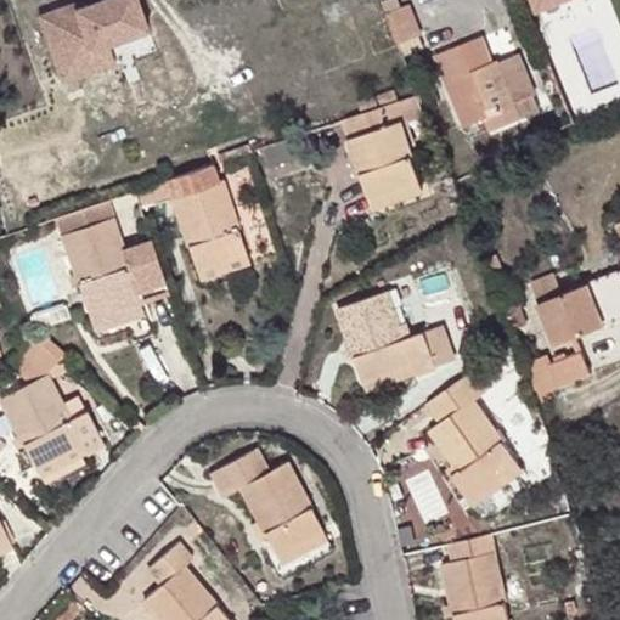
[(73,4),(38,17),(62,84),(130,60),(124,39),(147,31),(136,0),(101,0),(86,6),(75,10),(73,4)]
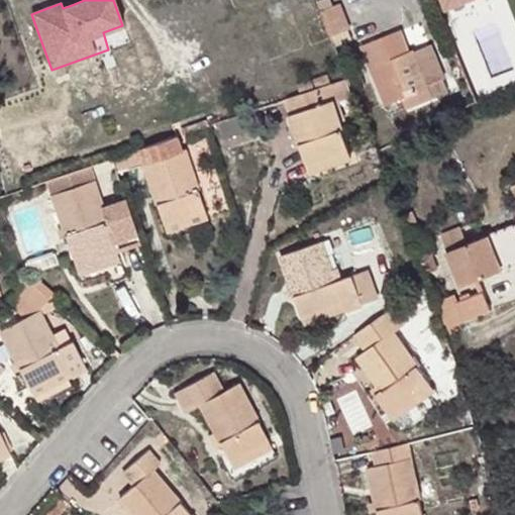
[(320,13),(330,9),(326,0),(319,0),(316,2),(320,13)]
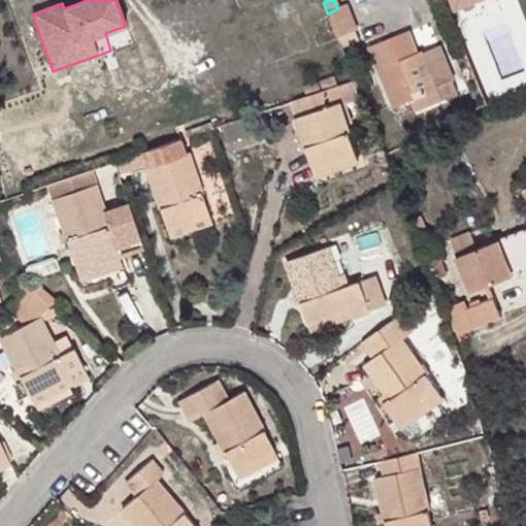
[(482,0),(461,0),(455,3),(458,10),(482,0)]
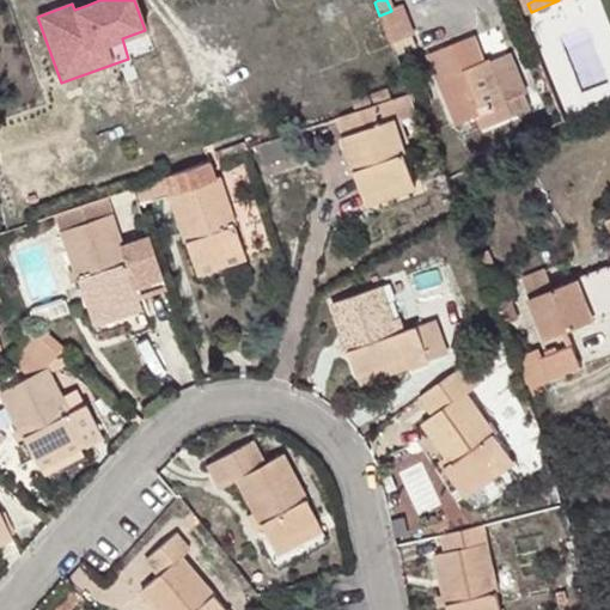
[(379,16),(390,44),(412,36),(400,7),(391,11),(379,16)]
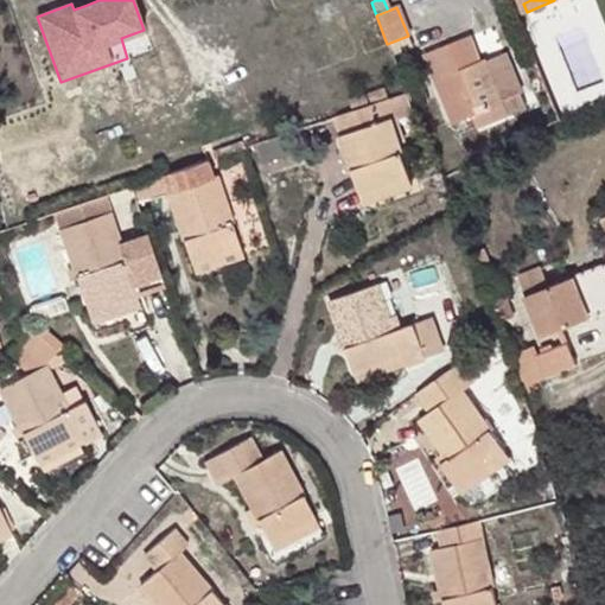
[(473,131),(508,118),(490,75),(484,61),(479,62),(470,37),(424,56),(451,123),(469,116),(473,131)]
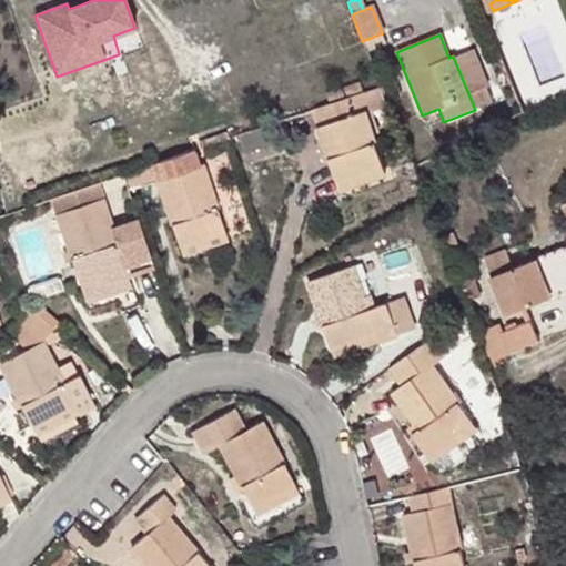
[(475,110),(491,103),(475,63),(458,70),(475,110)]
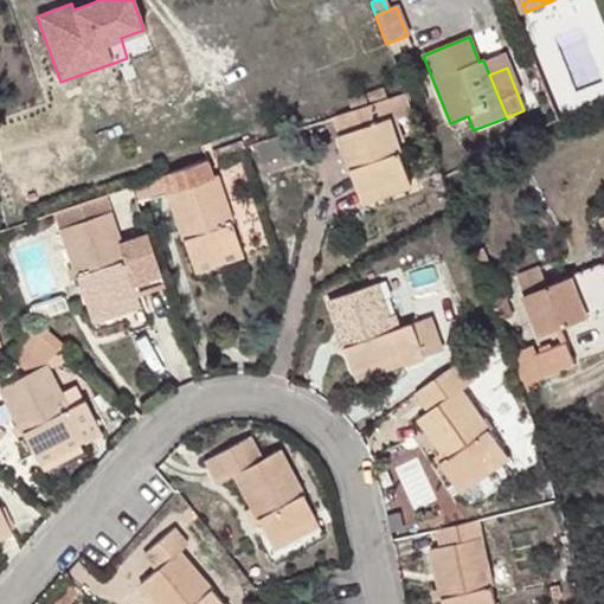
[(406,94),(412,108),(425,103),(419,88),(406,94)]
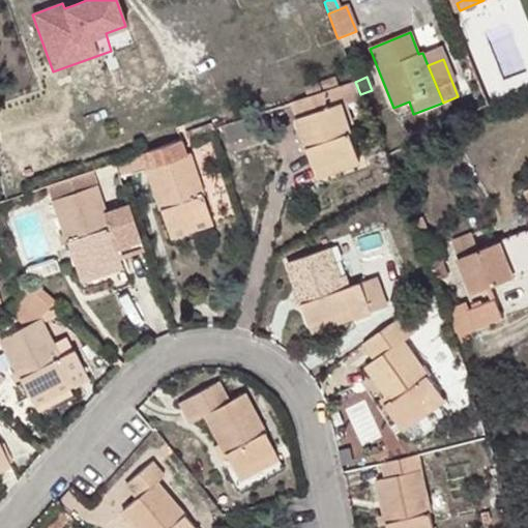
[(339,105),(361,96),(360,94),(355,82),(354,81),(291,103),(296,119),(339,105)]
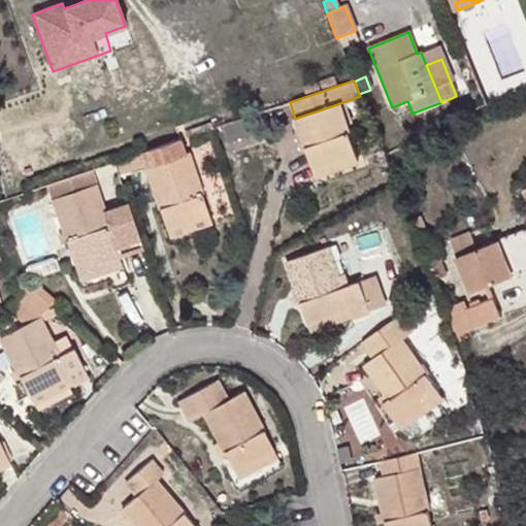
[(354,153),(337,104),(295,119),(313,168),(354,153)]
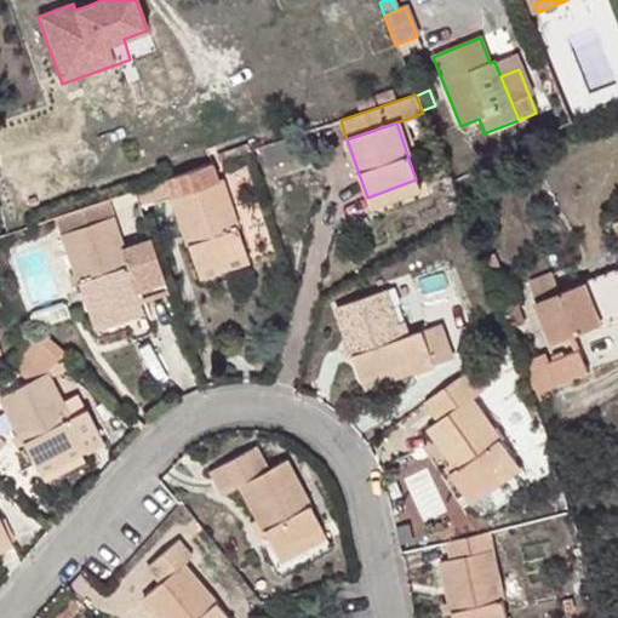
[(216,182),(210,165),(182,173),(133,190),(141,210),(171,198),(196,270),(244,255),(218,181),(216,182)]
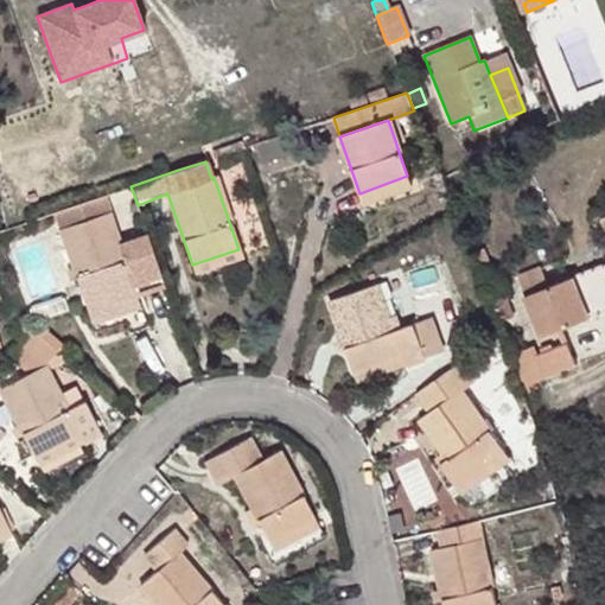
[(412,188),(407,176),(360,193),(363,204),(412,188)]
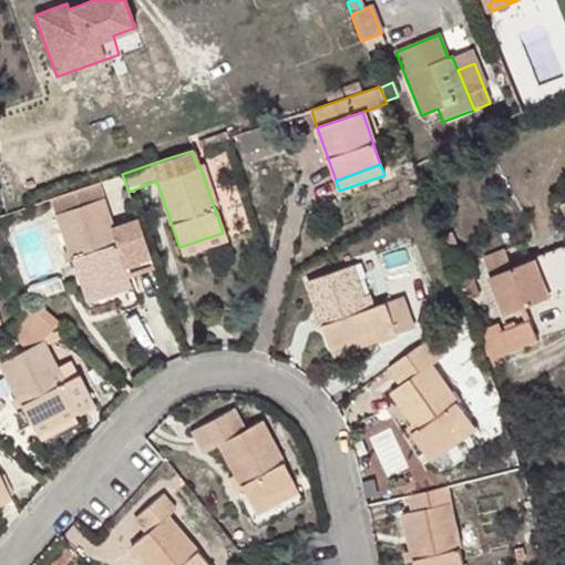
[(127,275),(153,266),(136,217),(111,227),(102,199),(57,215),(88,310),(116,300),(121,310),(137,305),(127,275)]
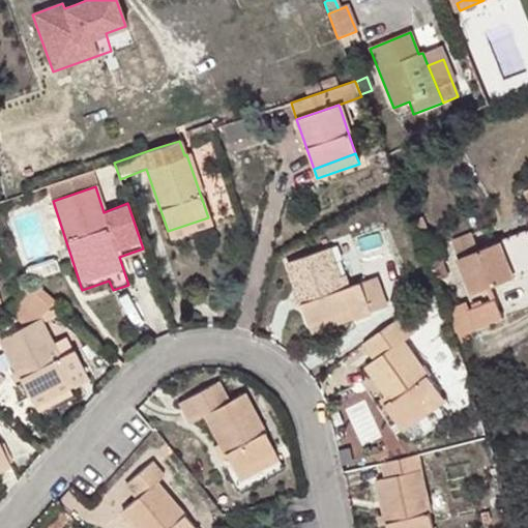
[(41,207),(13,216),(33,275),(61,266),(41,207)]
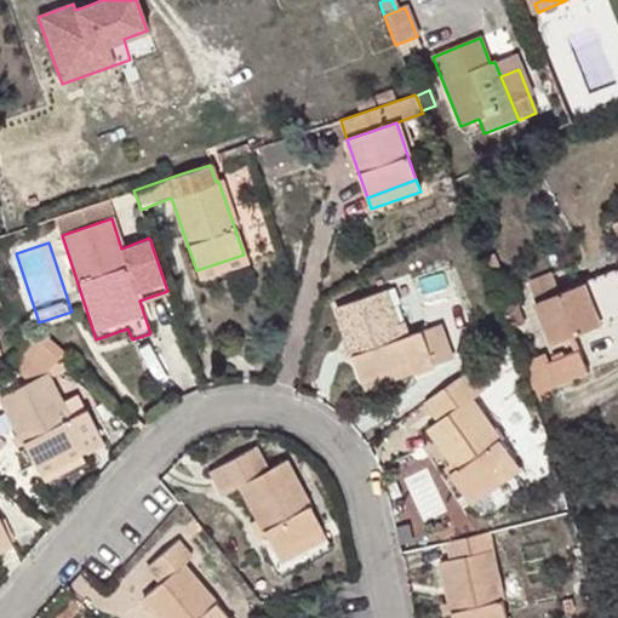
[(247,265),(244,255),(196,270),(200,281),(247,265)]
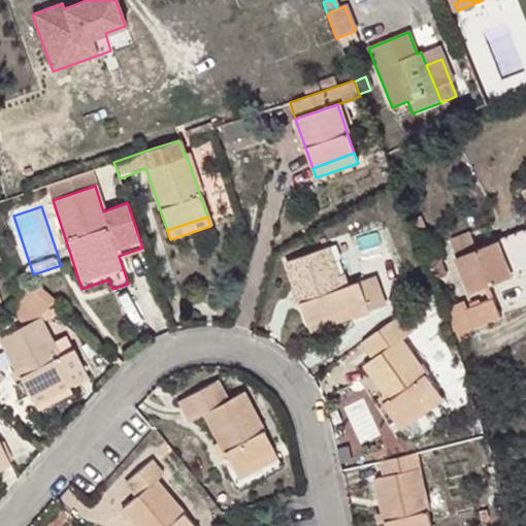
[(474,252),(455,259),(468,295),(525,270),(525,240),(522,231),(474,252)]
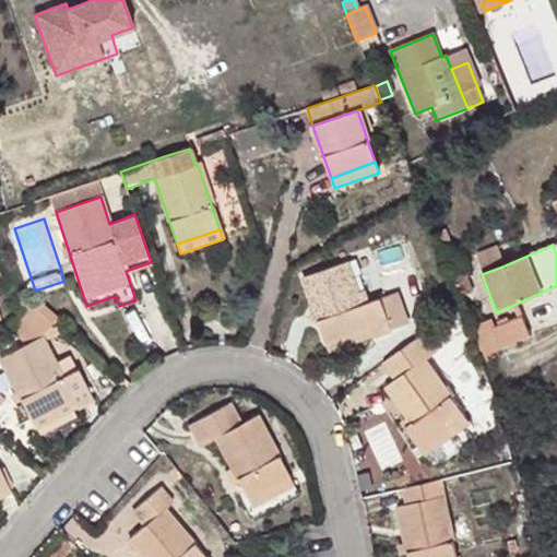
[(474,256),(482,274),(502,267),(494,247),(474,256)]
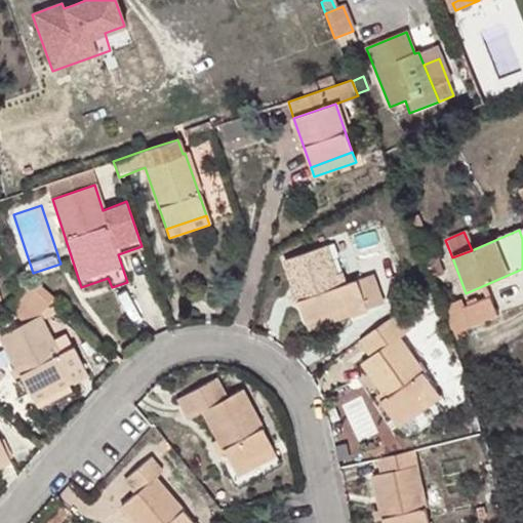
[(283,263),(306,322),(346,308),(349,317),(367,310),(356,282),(339,288),(324,247),(283,263)]
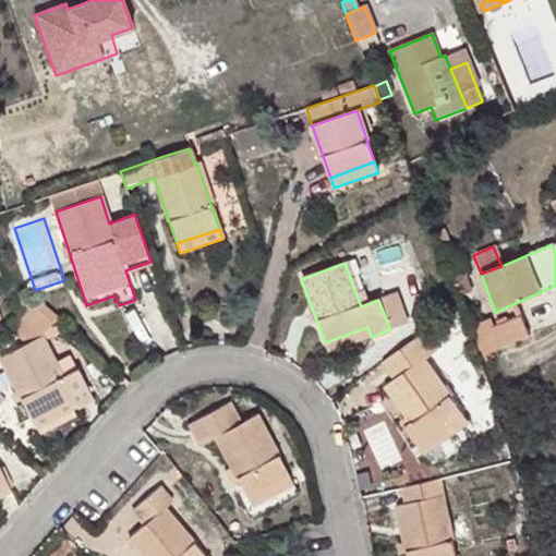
[(458,281),(464,297),(472,293),(466,278),(461,280),(458,281)]
